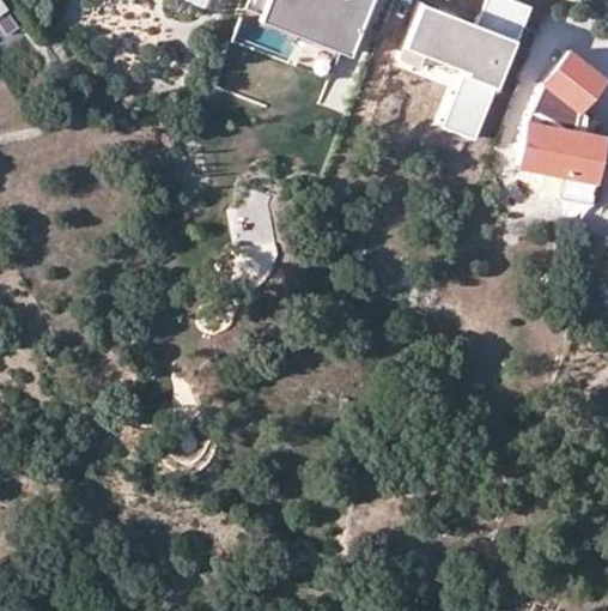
[(250,0),(247,10),(289,25),(292,16),(316,25),(310,41),(350,55),(370,0),(250,0)]
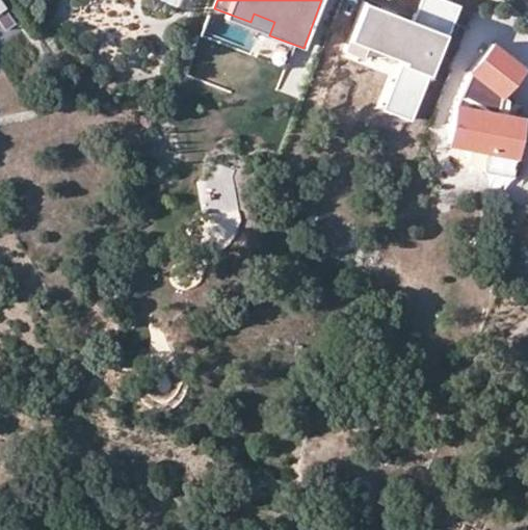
[(463,5),(447,0),(424,0),(416,21),(365,1),(343,56),(395,76),(381,113),(413,126),(446,38),(449,40),(463,5)]
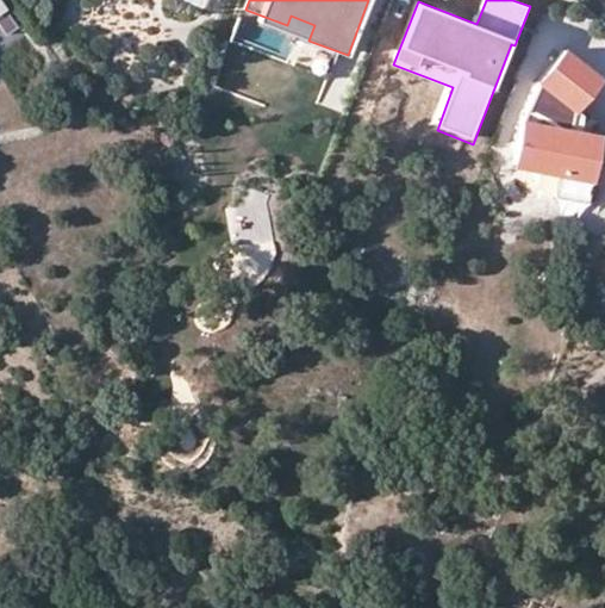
[(20,28),(7,10),(0,13),(0,23),(8,36),(20,28)]
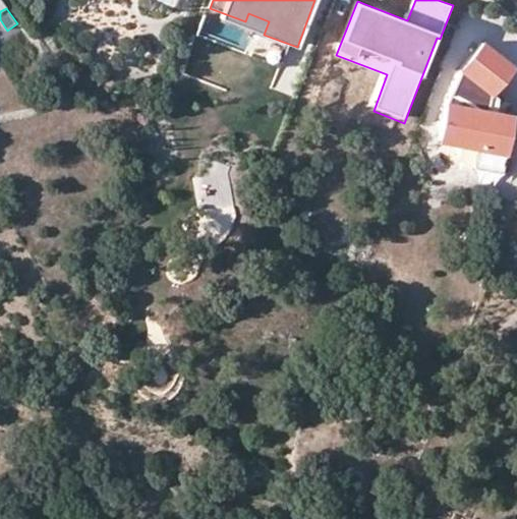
[(223,13),(222,18),(264,35),(269,21),(248,13),(245,21),(223,13)]
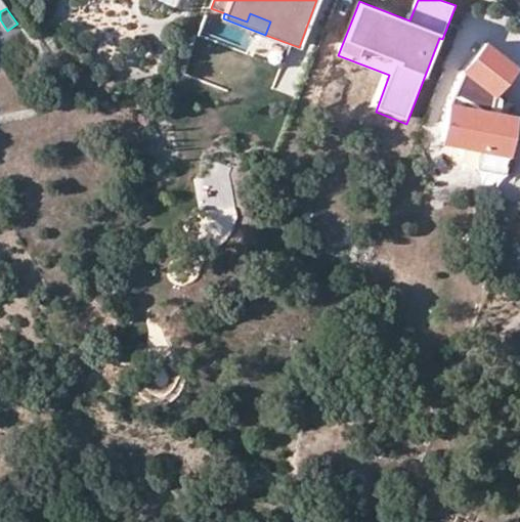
[(485,146),(481,168),(507,173),(517,117),(492,113),(495,94),(518,68),(488,43),(456,83),(445,139),(485,146)]
